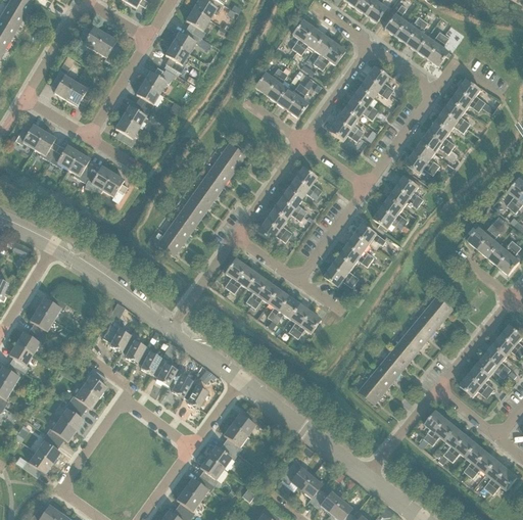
[(10,0),(9,2),(26,11),(33,0),(10,0)]
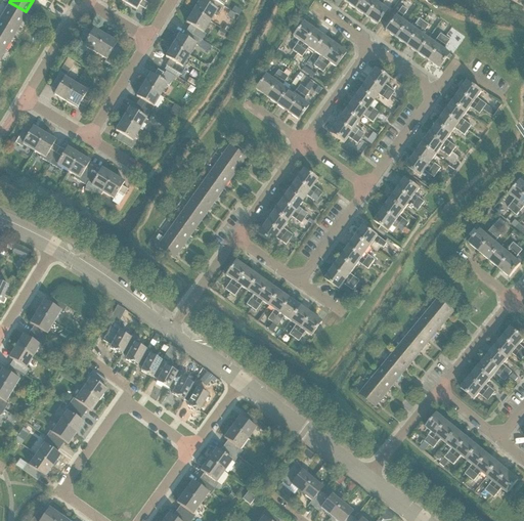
[(219,9),(223,3),(217,0),(204,0),(199,0),(193,9),(210,19),(217,8),(219,9)]
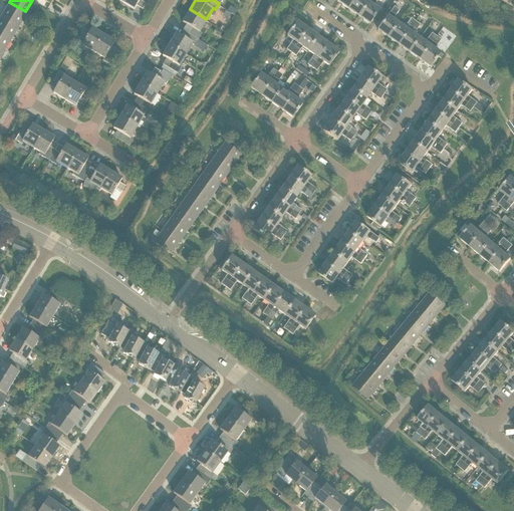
[(358,14),(368,0),(352,0),(348,7),(358,14)]
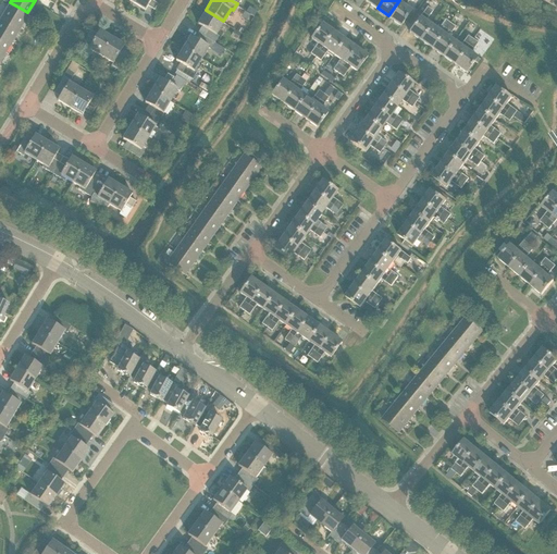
[(399,0),(388,15),(400,23),(411,8),(405,3),(407,0),(399,0)]
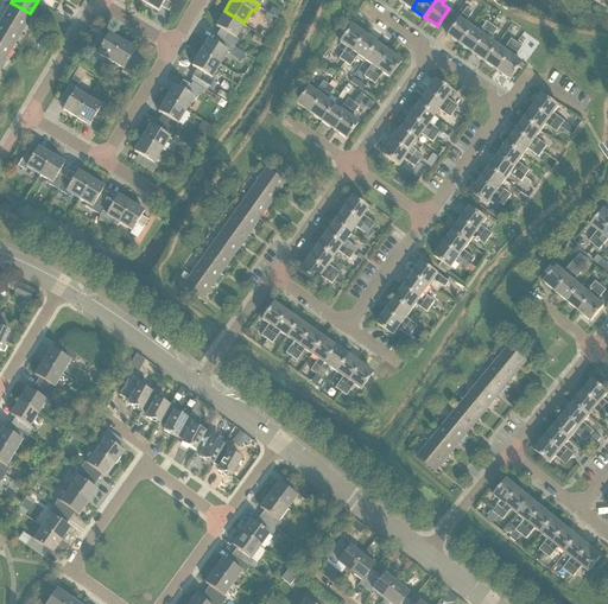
[(23,27),(30,13),(11,2),(2,16),(23,27)]
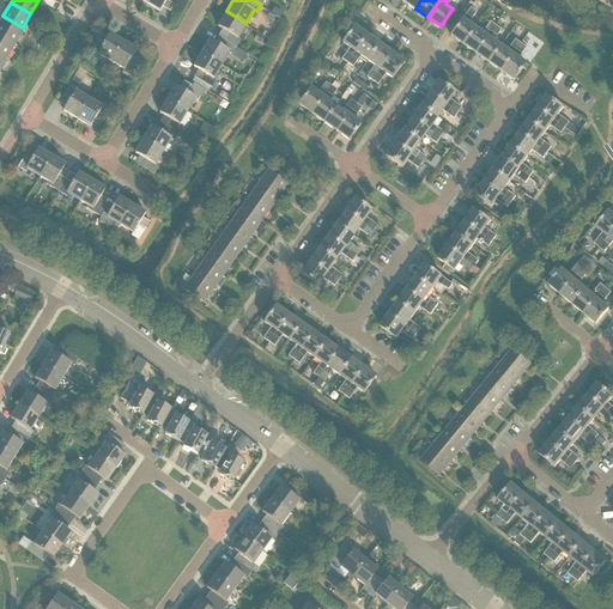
[(463,42),(475,25),(468,20),(475,8),(471,5),(450,32),(463,42)]
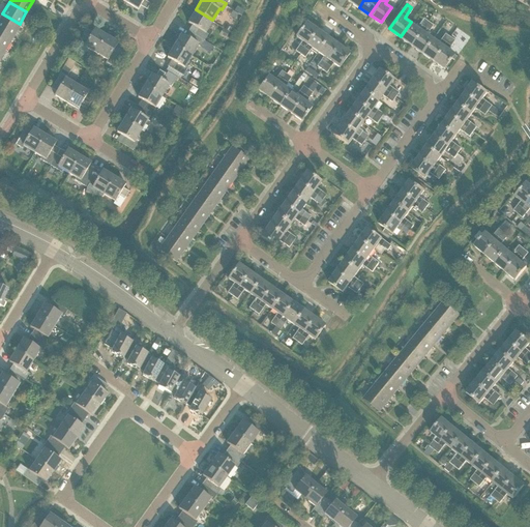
[(206,30),(212,20),(196,9),(188,21),(193,23),(188,29),(204,38),(208,32),(206,30)]
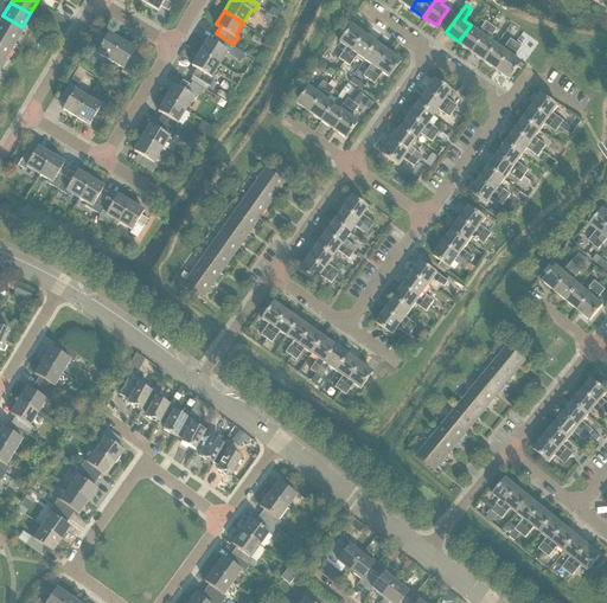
[(0,32),(14,40),(23,27),(2,15),(0,19),(0,32)]
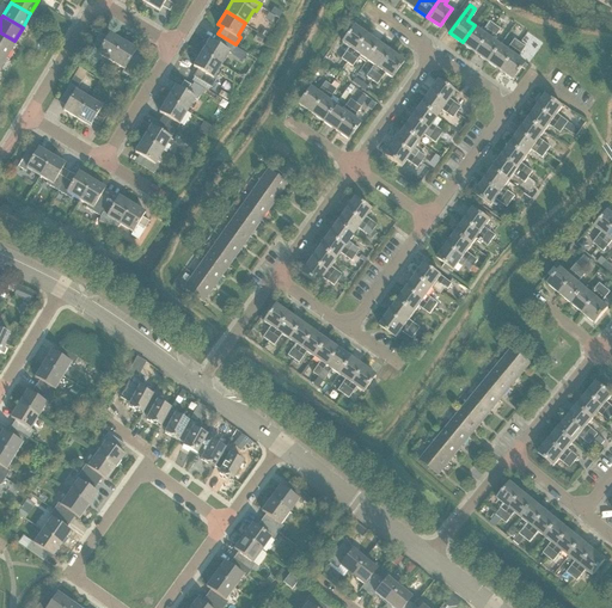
[(475,50),(495,23),(489,19),(481,30),(475,25),(463,42),(475,50)]
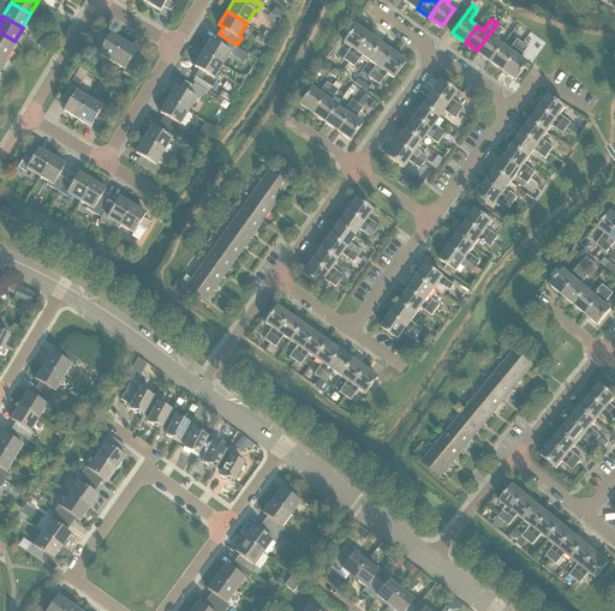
[(348,60),(368,33),(356,23),(344,40),(351,45),(342,57),(348,60)]
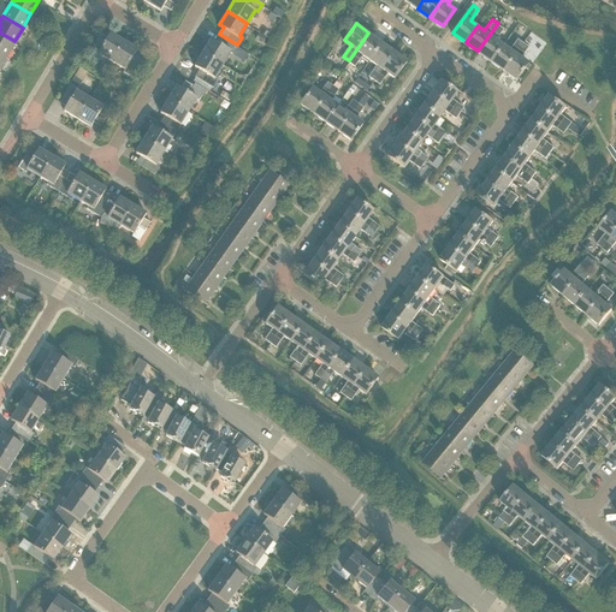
[(490,60),(503,43),(496,37),(503,27),(498,23),(478,51),(490,60)]
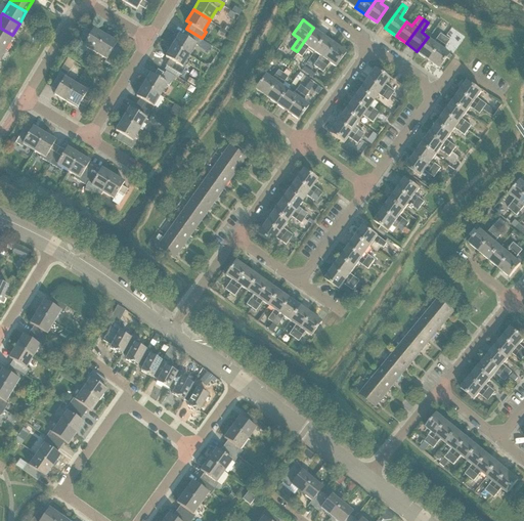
[(95,50),(104,34),(93,27),(91,31),(85,27),(76,42),(75,44),(81,47),(82,46),(84,44),(95,50)]
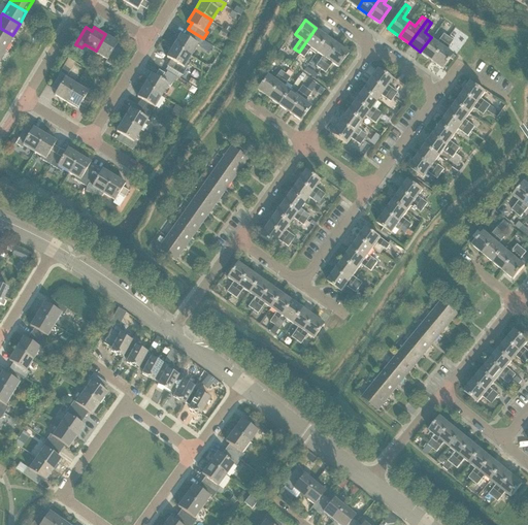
[(0,44),(5,47),(12,35),(0,28),(0,44)]
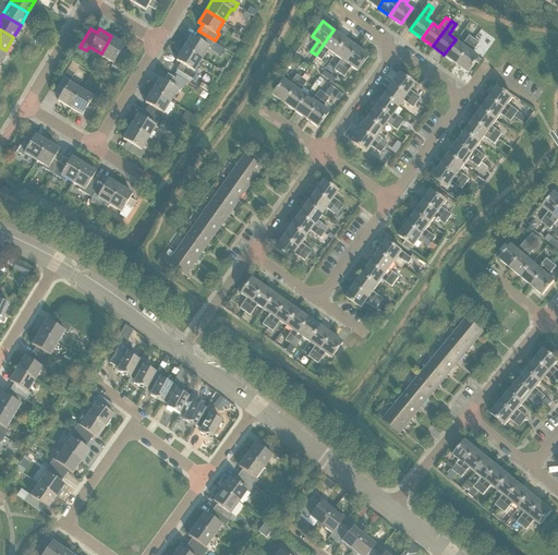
[(335,52),(346,37),(334,29),(316,55),(320,58),(328,48),(335,52)]
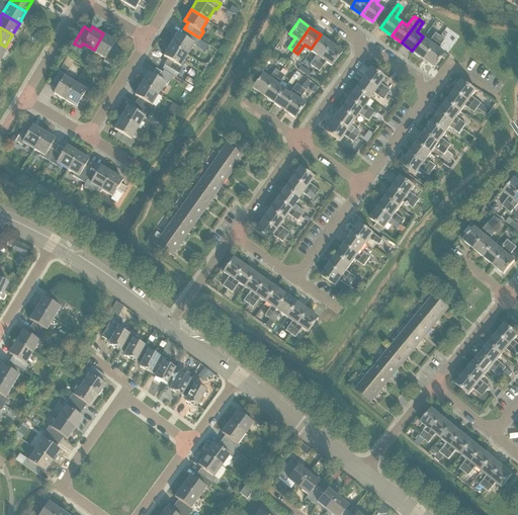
[(196,44),(199,37),(184,28),(181,33),(177,31),(170,43),(187,53),(193,41),(196,44)]
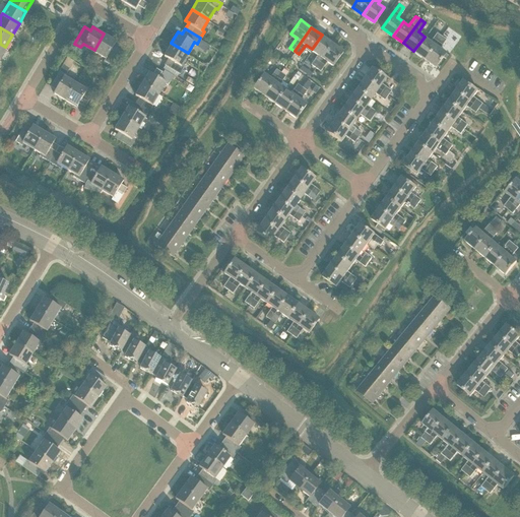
[(425,58),(441,35),(437,30),(430,41),(425,37),(413,51),(425,58)]
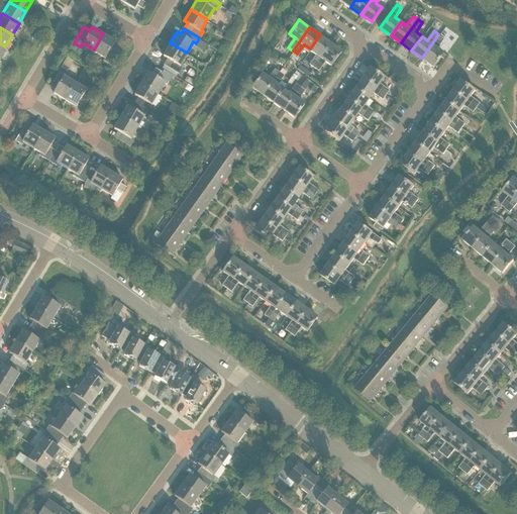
[(103,33),(94,49),(104,57),(103,59),(109,63),(118,46),(112,43),(115,39),(103,33)]
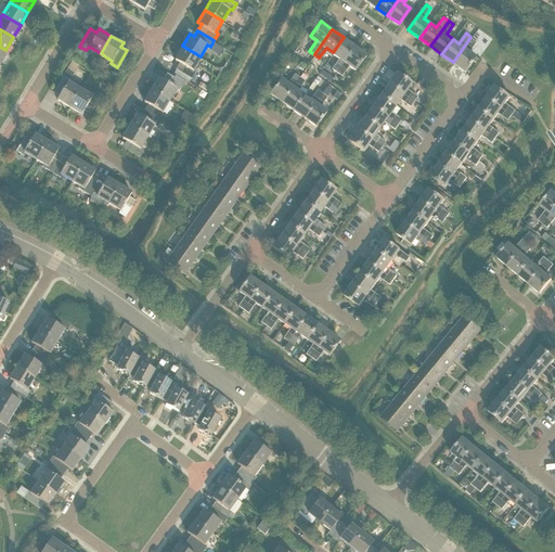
[(337,71),(355,45),(344,37),(333,52),(339,56),(332,66),(337,71)]
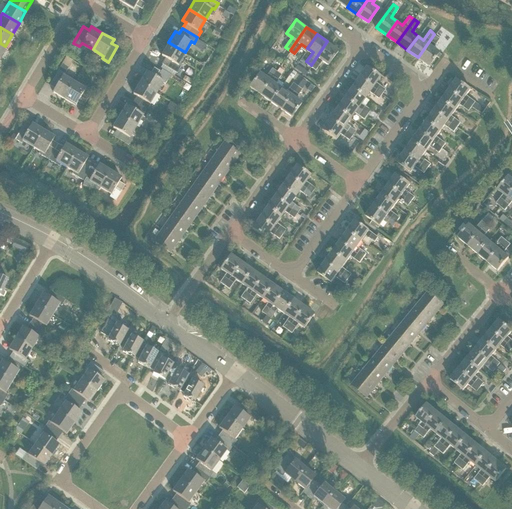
[(434,34),(418,57),(429,65),(438,50),(433,46),(439,37),(434,34)]
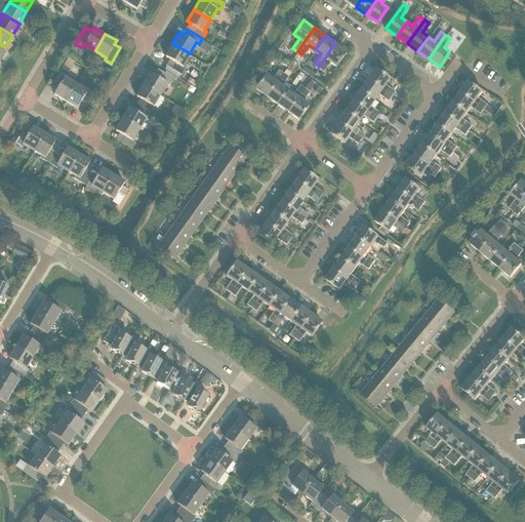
[(335,42),(319,67),(323,70),(330,61),(336,65),(347,50),(335,42)]
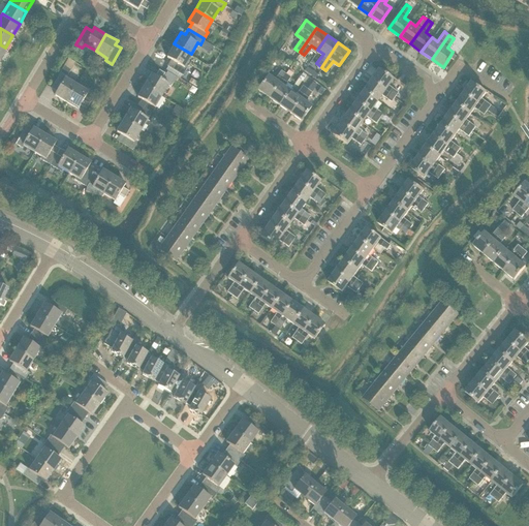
[(184,65),(191,54),(174,43),(166,55),(170,58),(167,63),(183,73),(186,66),(184,65)]
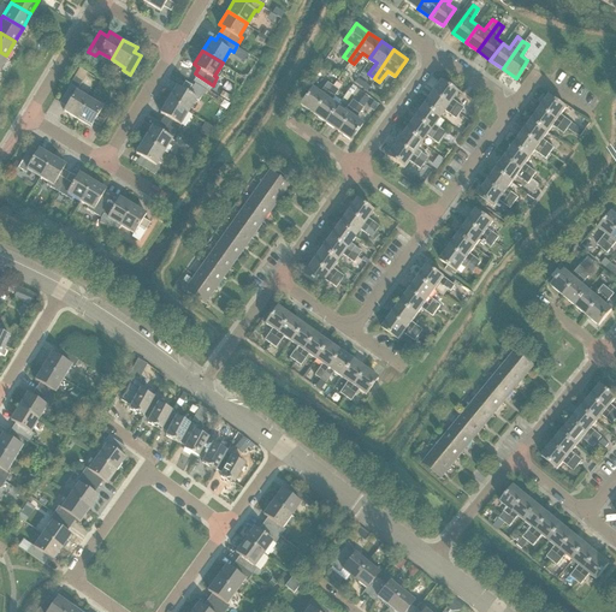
[(431,90),(460,111),(463,105),(452,97),(457,90),(440,78),(431,90)]
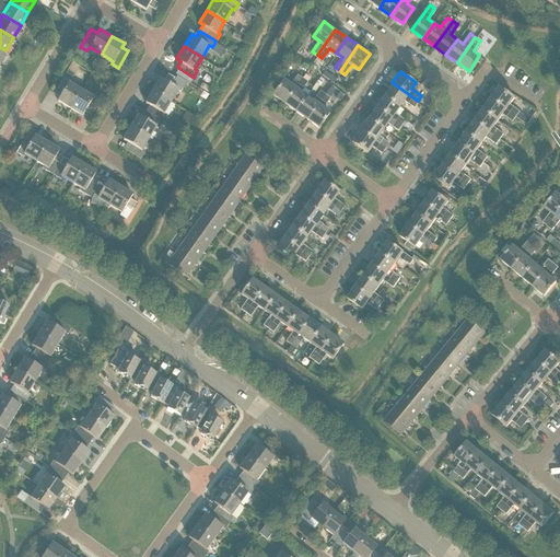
[(153,89),(171,100),(178,88),(181,90),(185,82),(168,72),(164,79),(160,77),(153,89)]
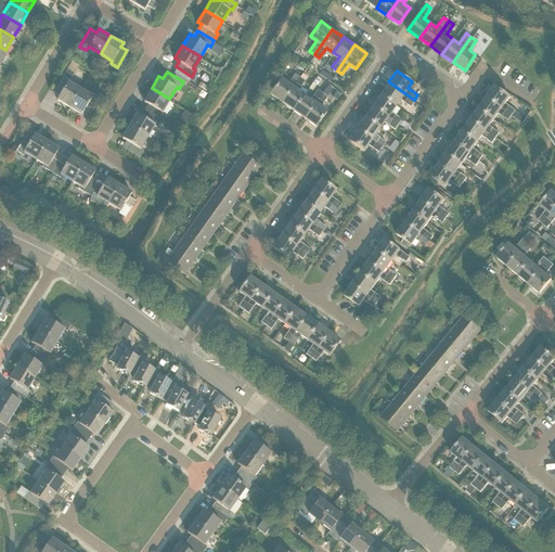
[(282,100),(299,75),(295,72),(287,81),(281,77),(270,92),(282,100)]
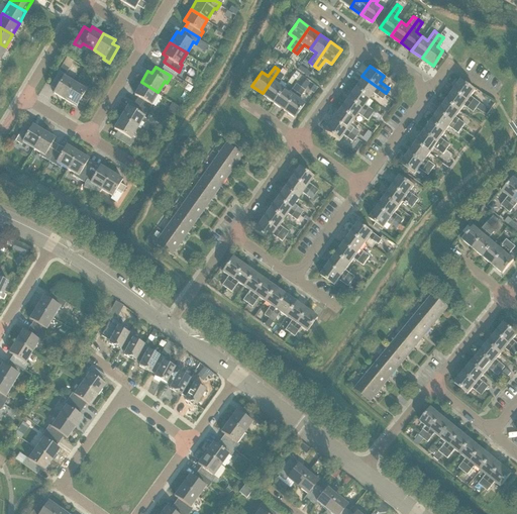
[(65,98),(75,81),(64,75),(66,72),(59,69),(49,84),(56,87),(54,91),(65,98)]
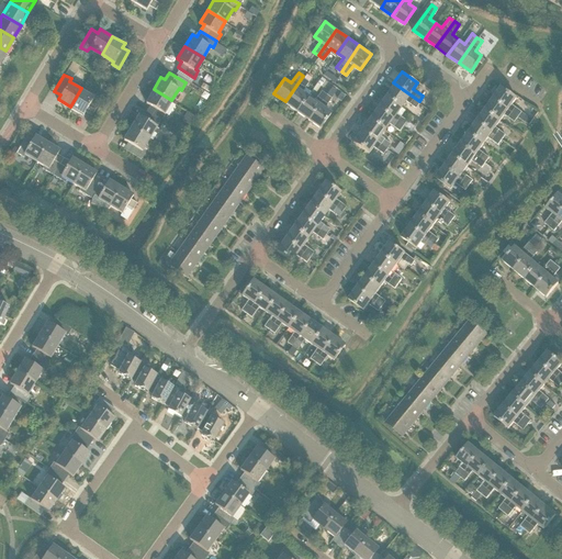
[(307,94),(301,89),(308,79),(303,76),(285,101),(296,110),(307,94)]
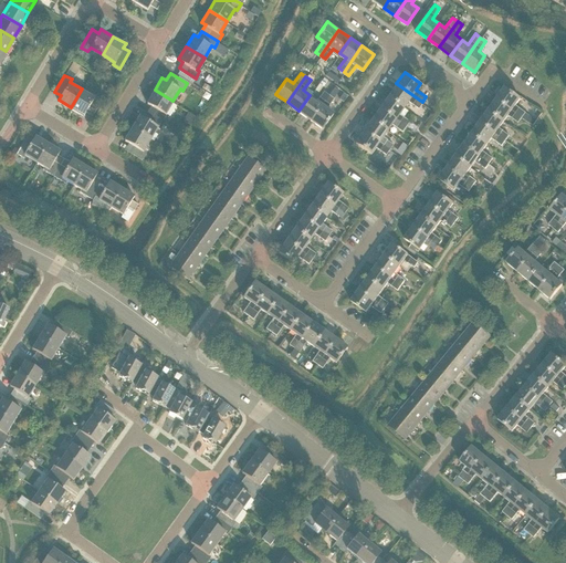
[(418,106),(422,102),(396,83),(388,95),(404,106),(408,100),(418,106)]
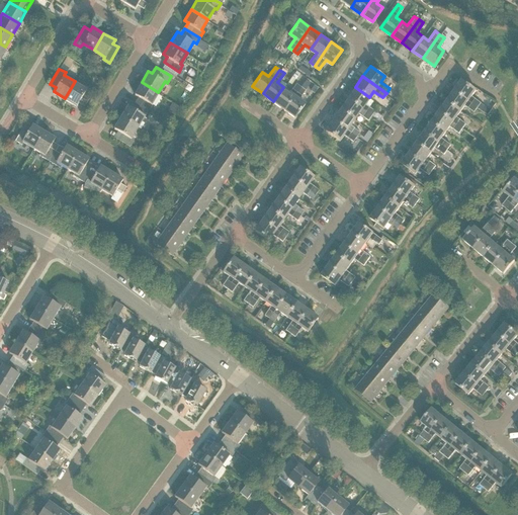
[(454,89),(478,105),(481,101),(471,94),(476,88),(461,78),(454,89)]
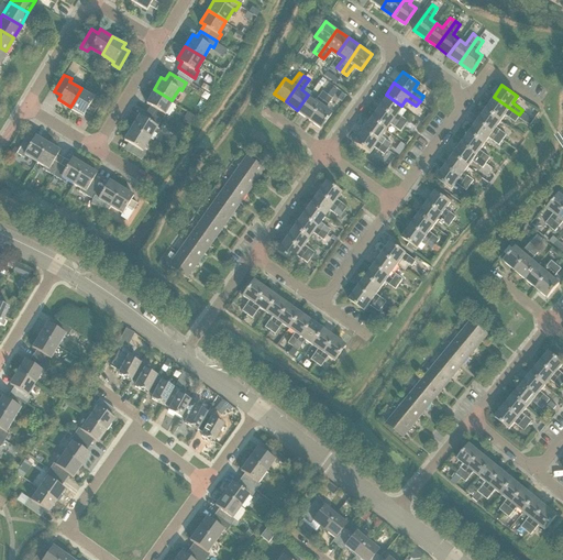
[(81,88),(70,107),(83,113),(85,110),(91,113),(101,97),(90,90),(88,92),(81,88)]
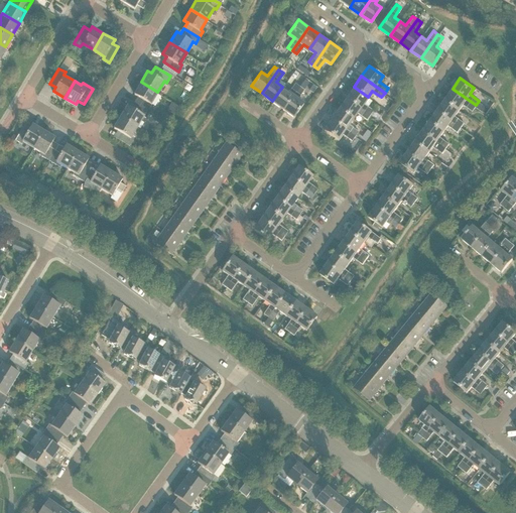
[(151,103),(157,92),(141,82),(134,93),(138,95),(134,101),(149,110),(153,104),(151,103)]
